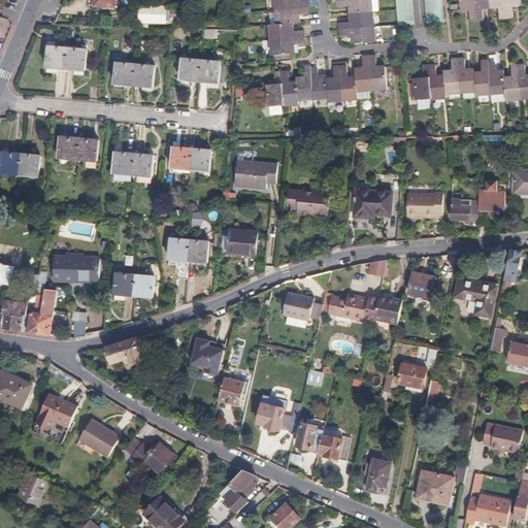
[(297,0),(275,0),(276,10),(306,8),(309,7),(309,0),(298,1),(297,0)]
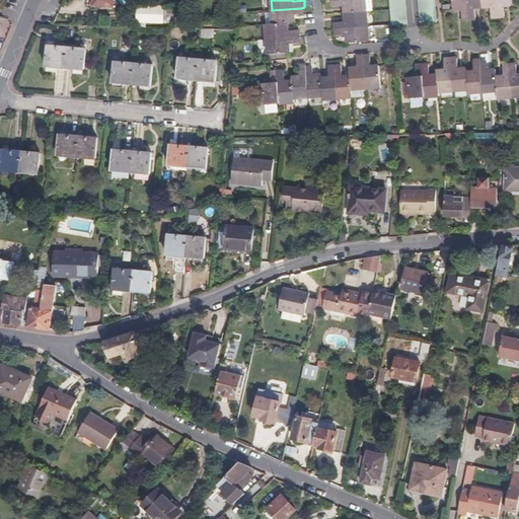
[(346,13),(367,11),(373,11),(372,0),(332,0),(334,6),(345,5),(346,13)]
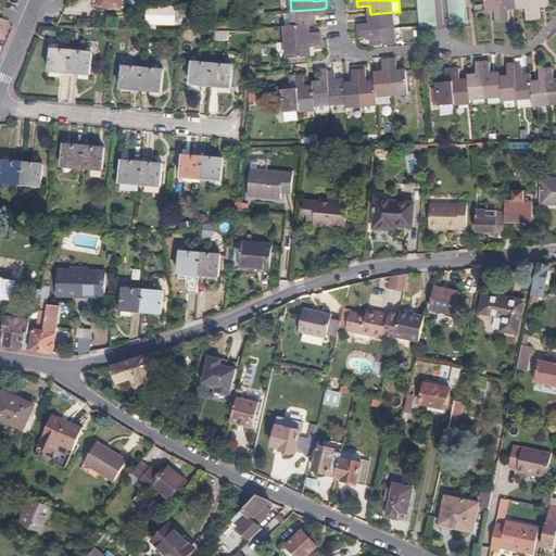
[(433,0),(417,0),(420,28),(437,27),(433,0)]
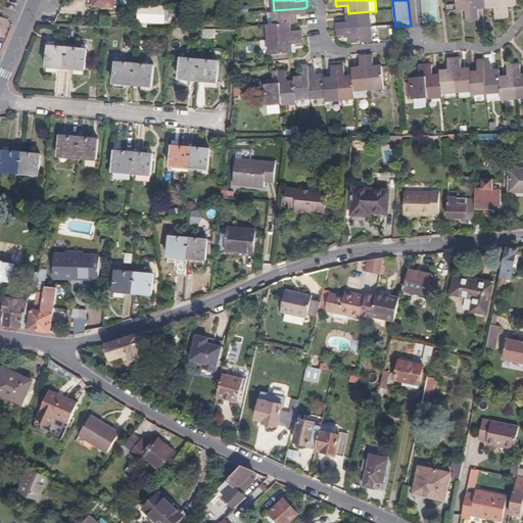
[(437,0),(422,0),(425,24),(440,22),(437,0)]
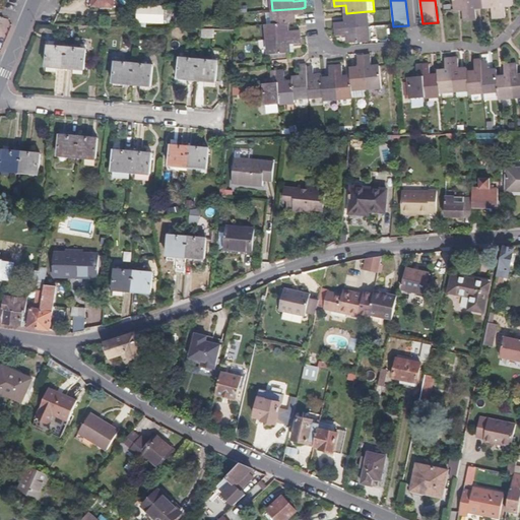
[(453,0),(454,10),(462,9),(463,19),(469,19),(467,0),(453,0)]
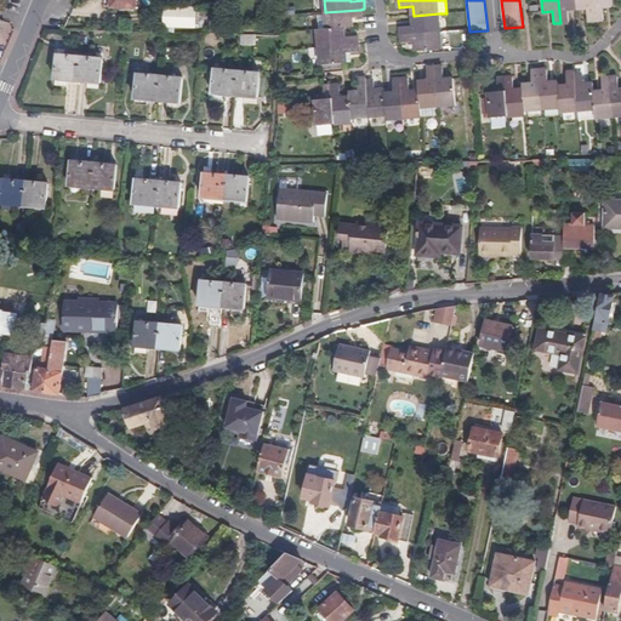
[(576,0),(558,0),(560,23),(569,22),(569,10),(577,9),(576,0)]
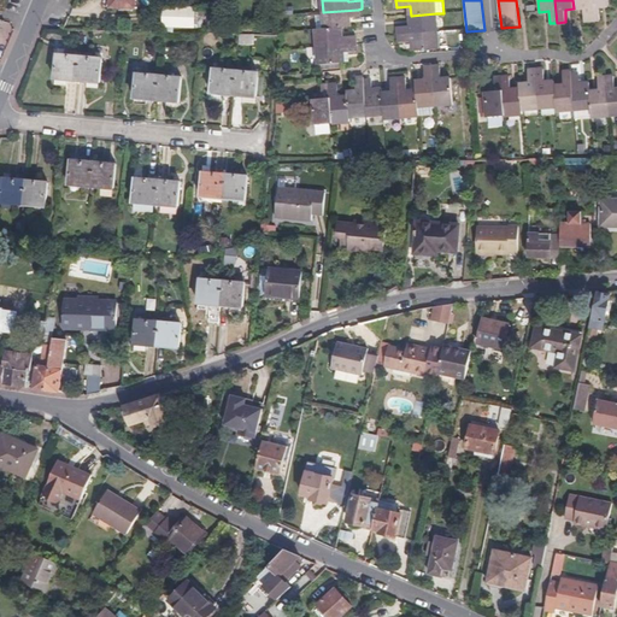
[(573,0),(574,9),(583,7),(585,21),(592,21),(591,0),(573,0)]
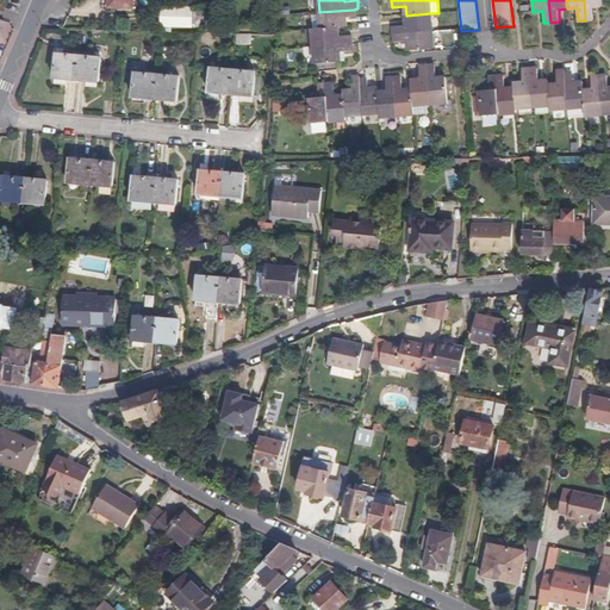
[(584,0),(585,20),(593,19),(592,6),(603,6),(602,0),(584,0)]
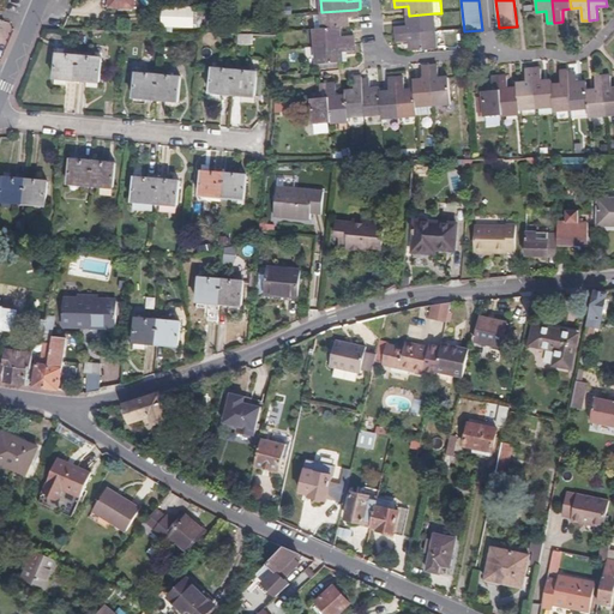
[(218,4),(209,2),(208,20),(217,22),(218,4)]
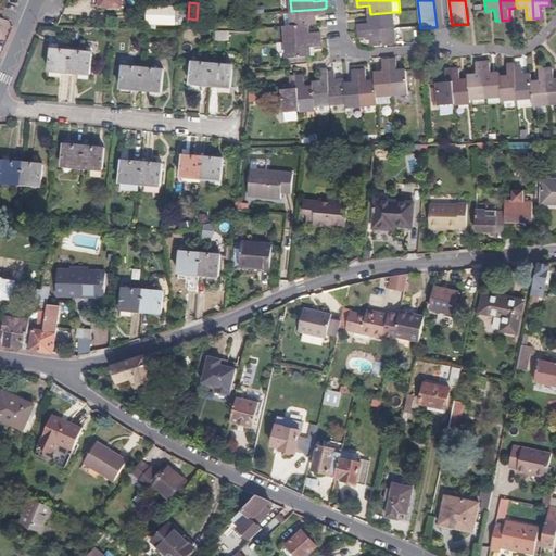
[(176,8),(148,7),(148,23),(143,23),(143,29),(156,29),(156,24),(176,24),(184,25),(185,8),(176,8)]
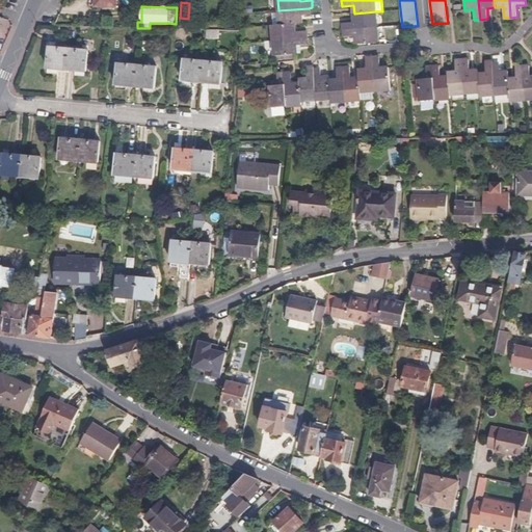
[(309,8),(278,10),(278,12),(280,25),(295,24),(302,23),(302,16),(310,15),(309,8)]
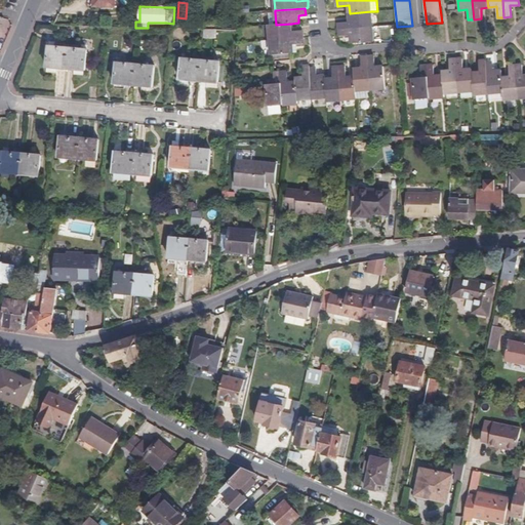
[(339,29),(372,27),(371,11),(350,13),(350,22),(338,23),(339,29)]
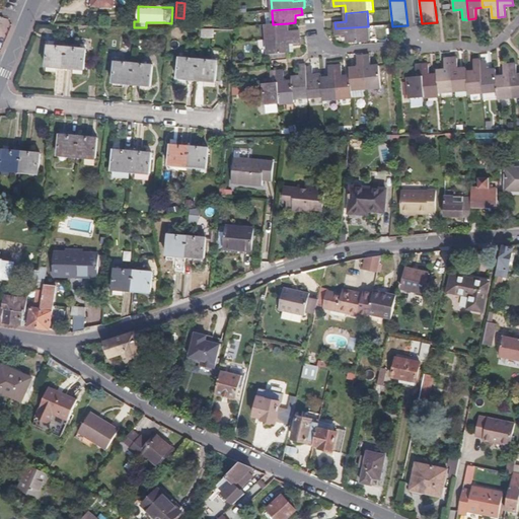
[(273,24),(267,24),(266,24),(268,41),(300,38),(299,29),(288,30),(288,23),(273,24)]
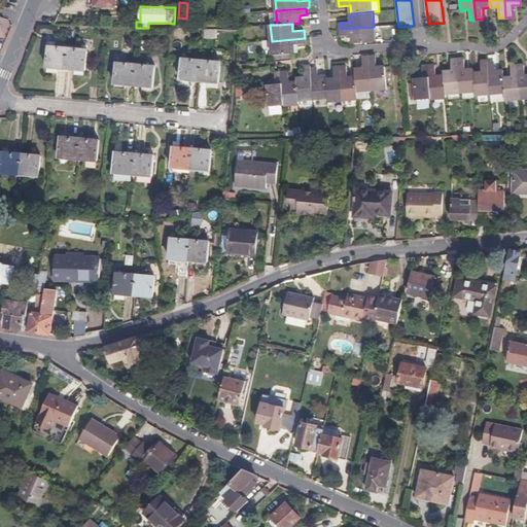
[(375,41),(374,27),(341,29),(341,36),(353,35),(353,43),(375,41)]
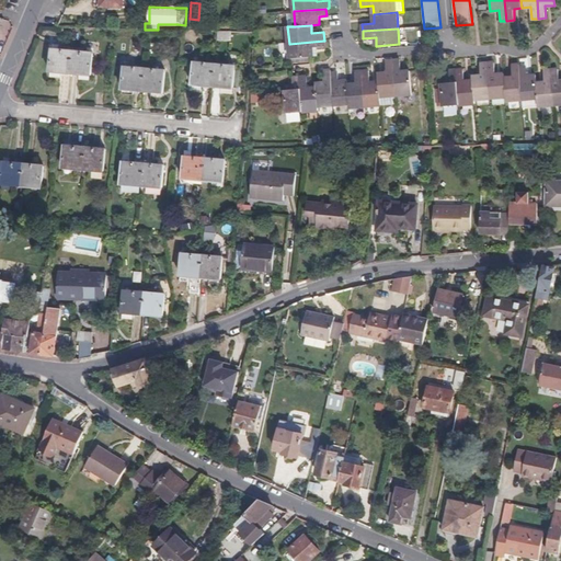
[(324,41),(289,44),(290,58),(294,58),(304,57),(305,61),(311,61),(311,57),(313,57),(313,48),(317,48),(324,47),(324,41)]
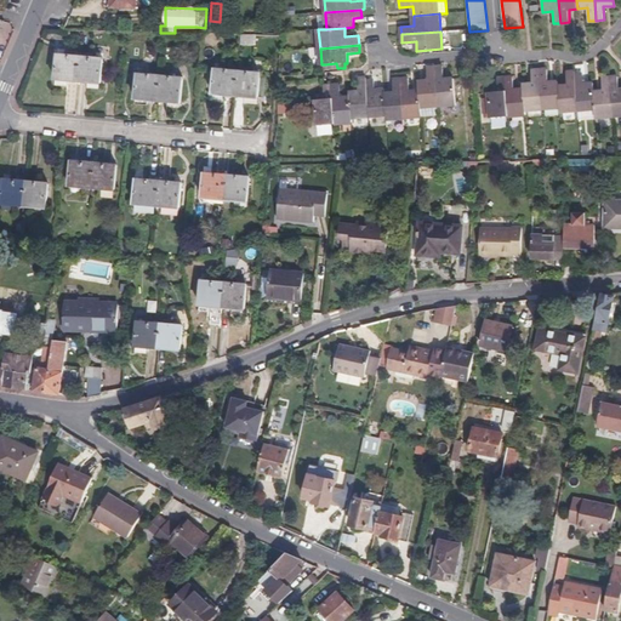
[(80,81),(83,57),(60,56),(57,80),(80,81)]
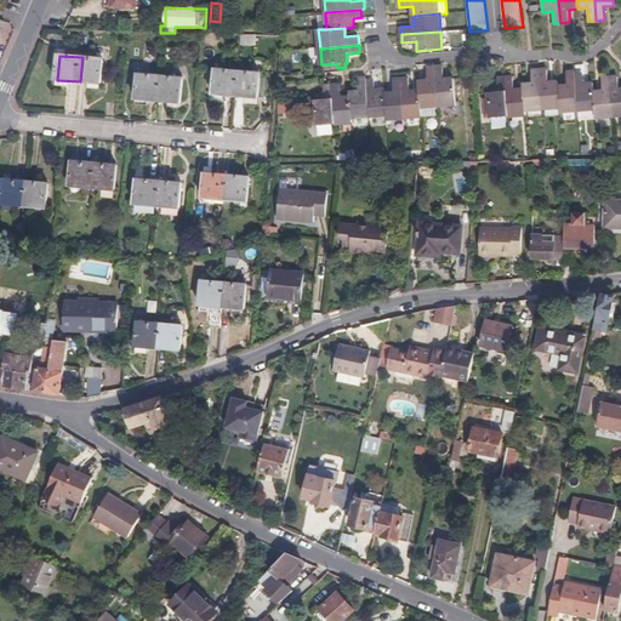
[(104,60),(83,57),(80,81),(102,84),(104,60)]
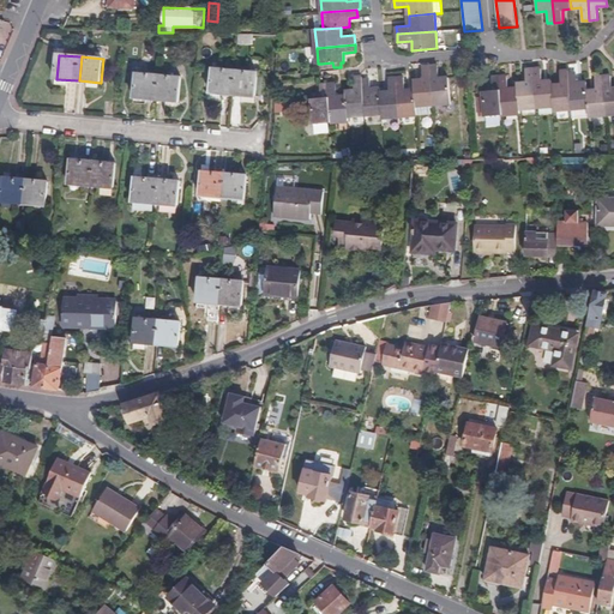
[(415,90),(416,106),(433,104),(431,66),(422,67),(423,79),(415,80),(415,90)]
